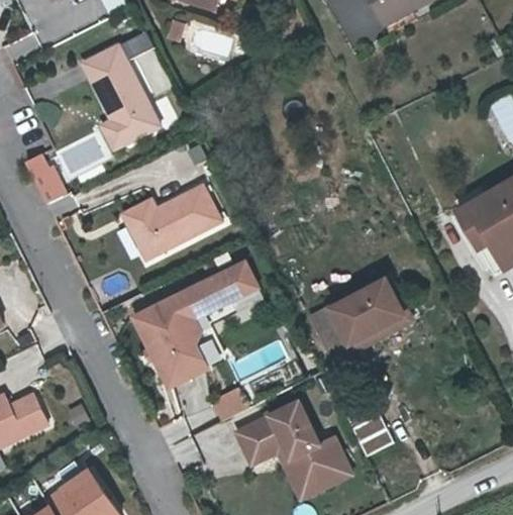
[(101,0),(107,11),(129,0),(101,0)]
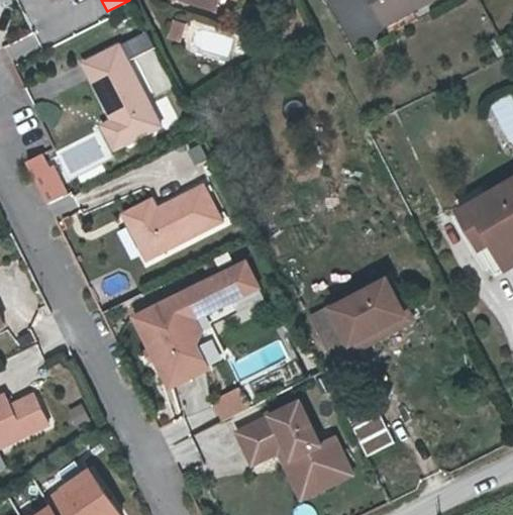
[(375,0),(383,12),(391,7),(386,0),(375,0)]
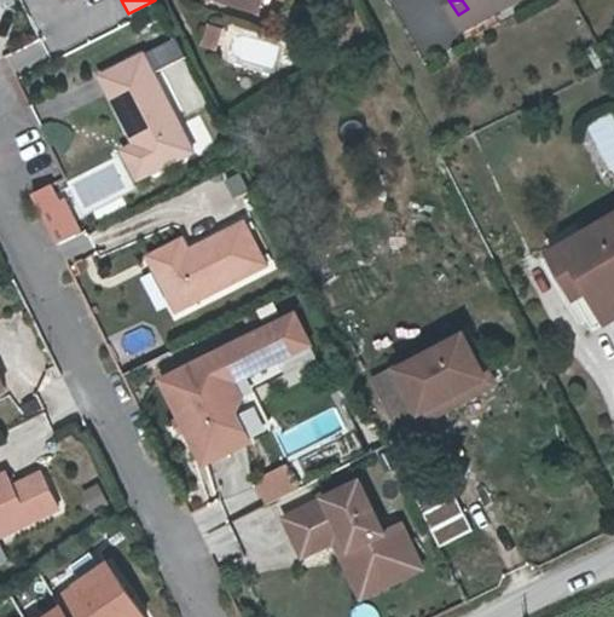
[(209,23),(202,41),(215,45),(222,27),(209,23)]
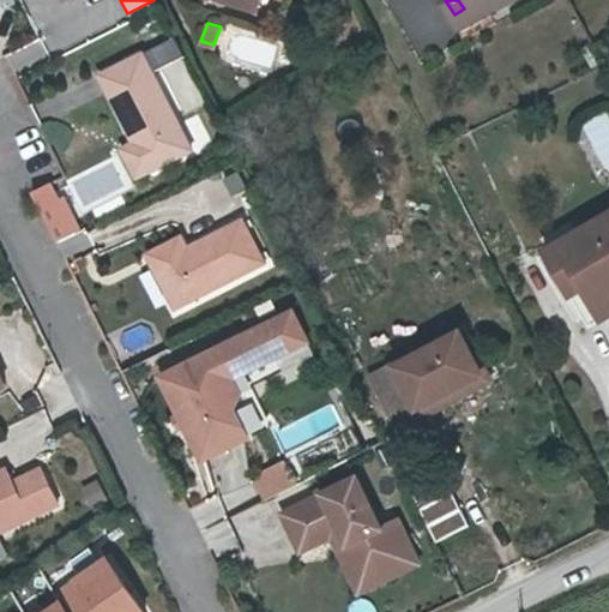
[(100,71),(133,139),(148,168),(191,147),(143,51),(100,71)]
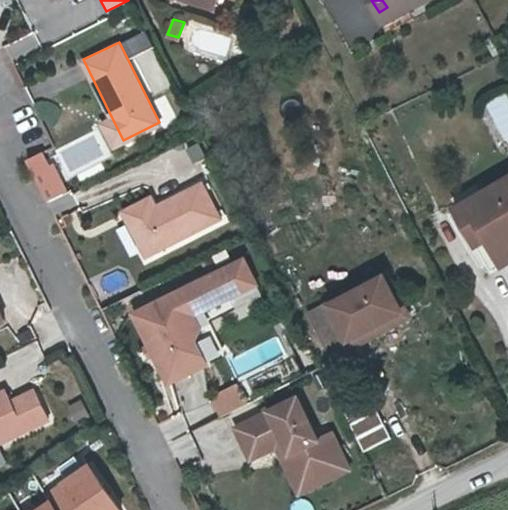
[(113,145),(123,140),(111,116),(101,120),(113,145)]
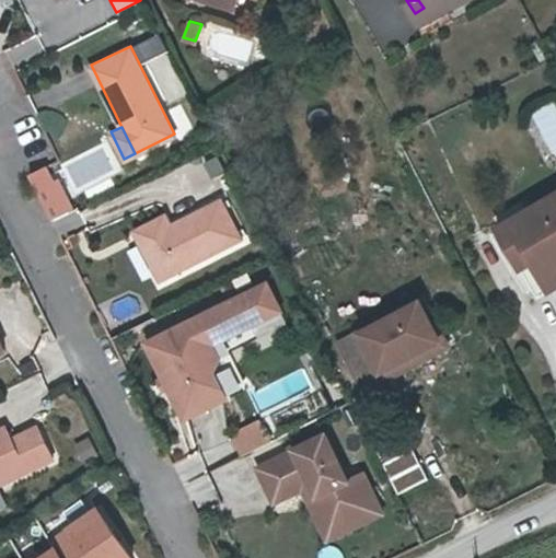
[(48,160),(22,169),(41,218),(66,209),(48,160)]
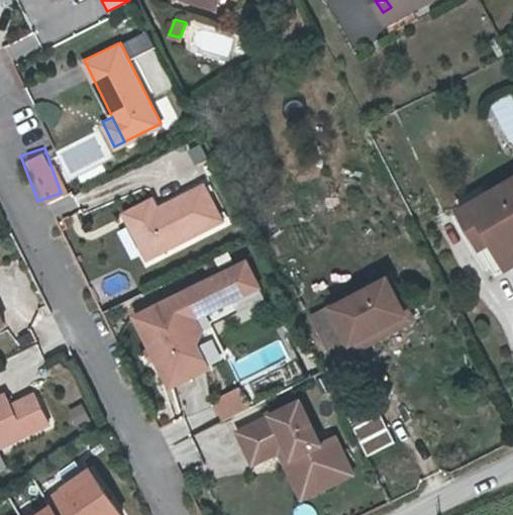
[(512,173),(449,213),(481,263),(512,241),(512,173)]
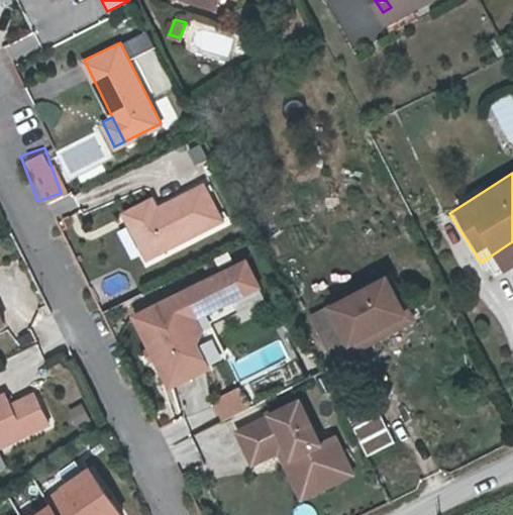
[(203,182),(158,205),(128,220),(146,255),(221,217),(203,182)]
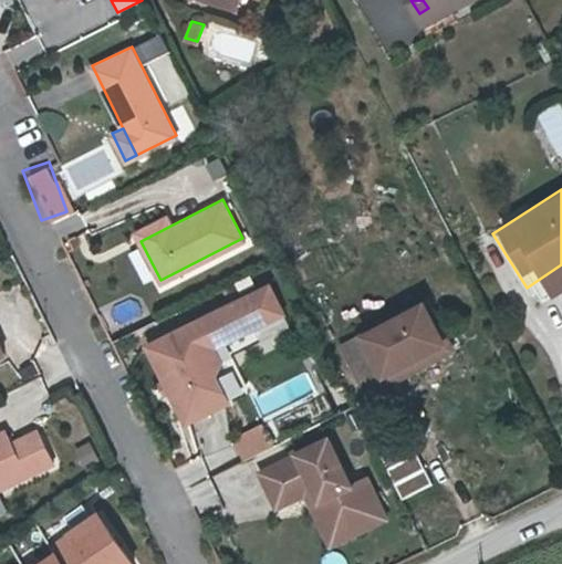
[(73,210),(52,221),(59,233),(80,223),(73,210)]
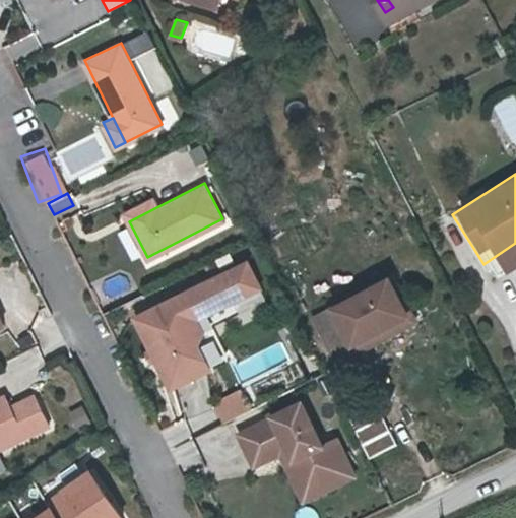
[(124,211),(129,221),(158,206),(153,197),(124,211)]
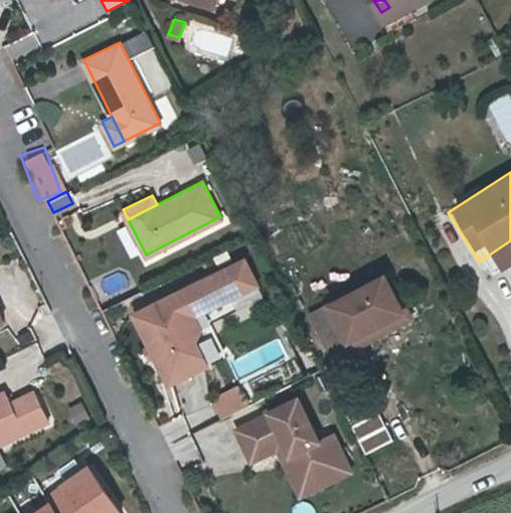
[(510,257),(510,240),(479,262),(486,273),(510,257)]
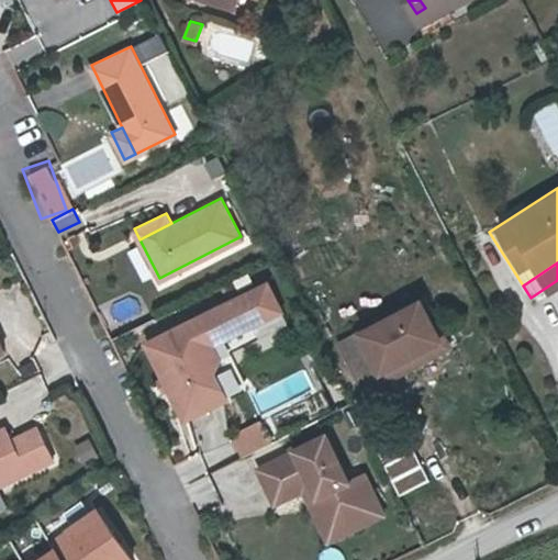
[(266,283),(242,294),(254,320),(279,308),(266,283)]
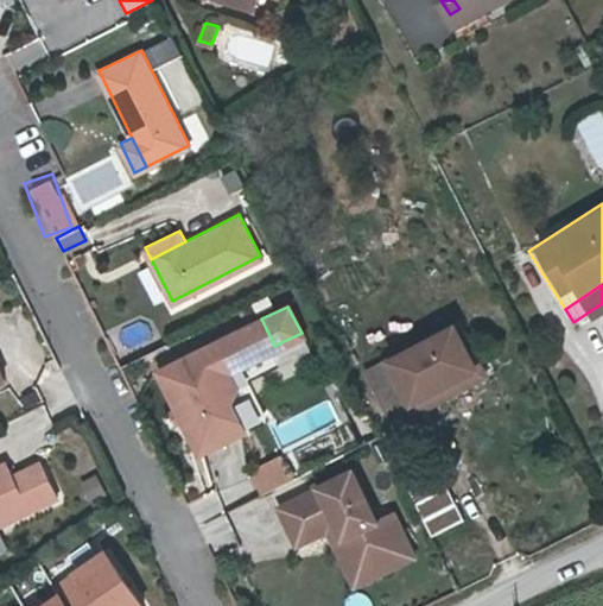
[(159,370),(198,449),(241,429),(229,403),(235,387),(226,370),(274,346),(261,319),(159,370)]
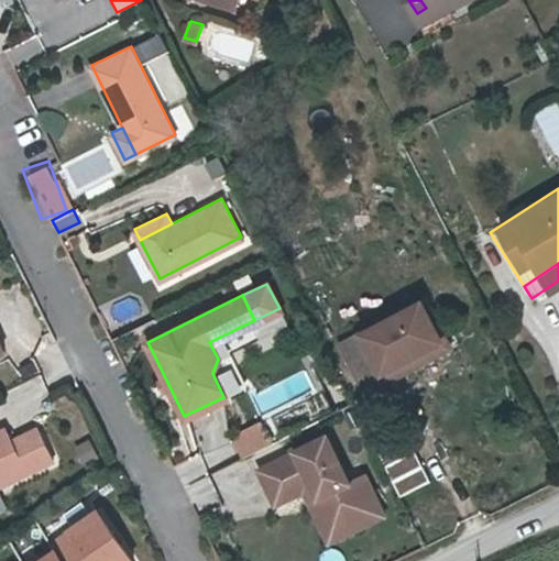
[(376,367),(379,372),(409,356),(407,351),(440,336),(423,300),(338,344),(355,377),(376,367)]
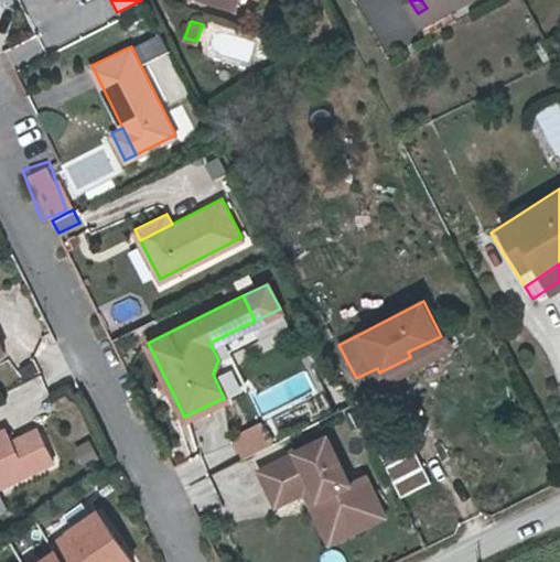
[(410,357),(379,373),(384,381),(448,348),(441,336),(408,352),(410,357)]
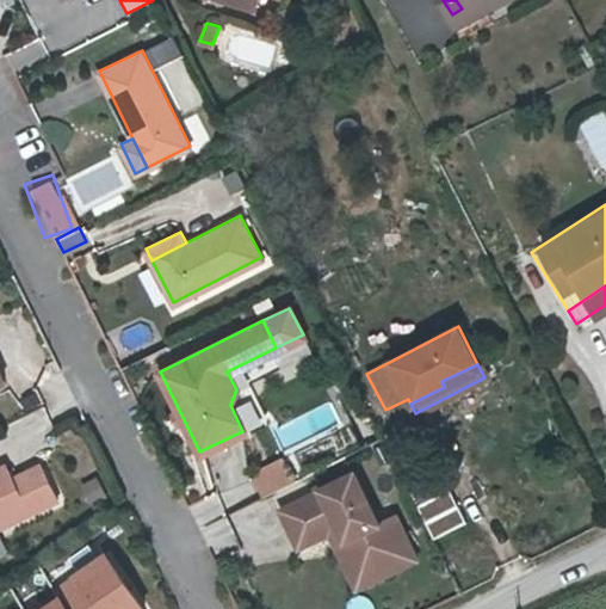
[(248,469),(259,493),(291,478),(279,454),(248,469)]
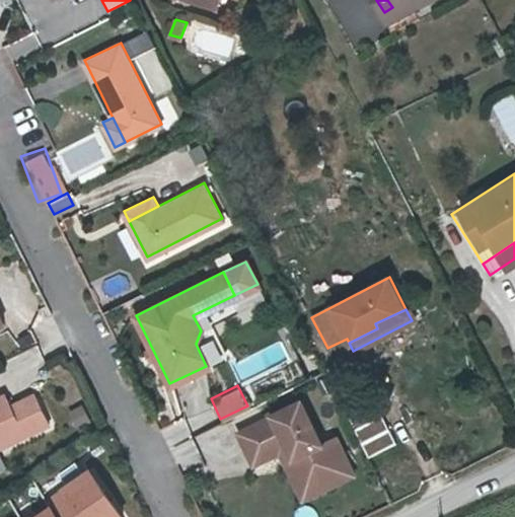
[(0,437),(44,418),(29,388),(5,399),(0,390),(0,437)]
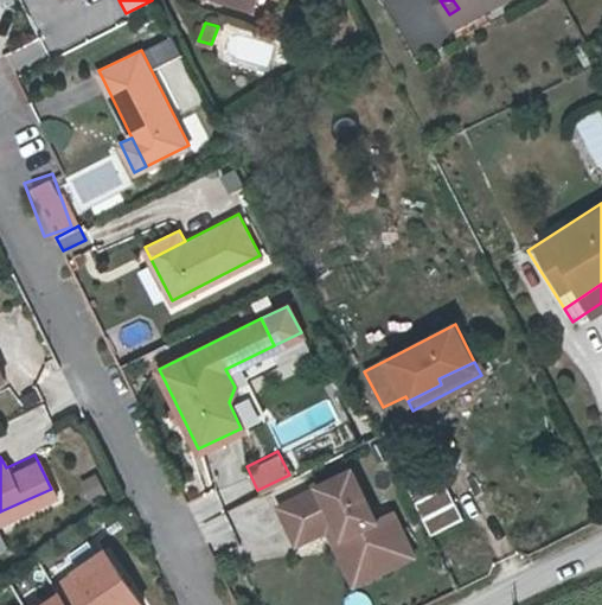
[(351,467),(276,504),(295,541),(326,527),(335,522),(359,572),(410,547),(391,509),(375,517),(351,467)]
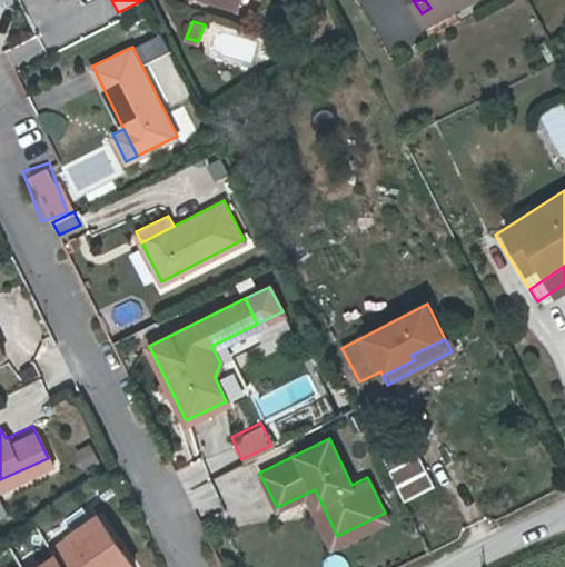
[(172,468),(181,488),(185,487),(196,511),(215,503),(195,458),(172,468)]
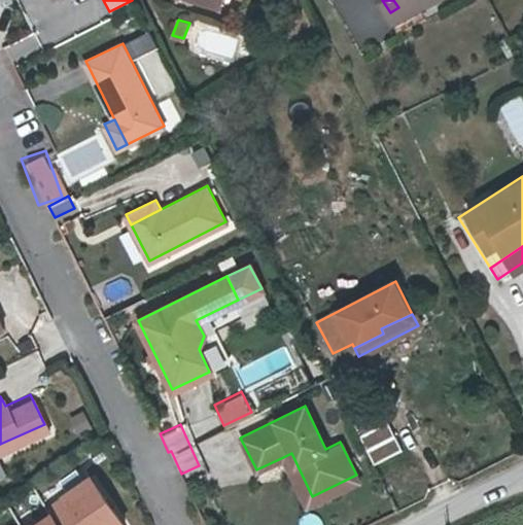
[(291,453),(283,457),(311,514),(362,488),(356,475),(312,496),(291,453)]
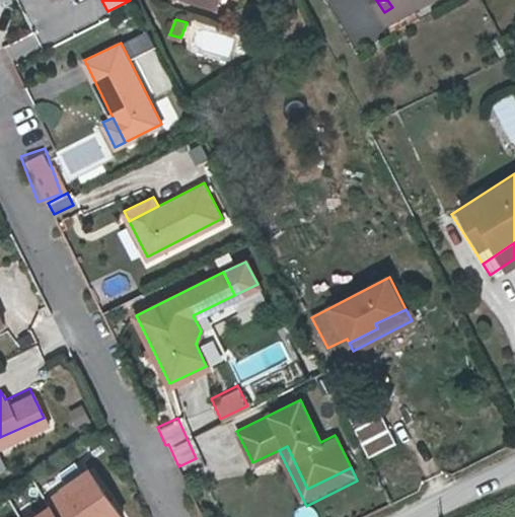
[(59,516),(52,502),(29,516),(59,516)]
